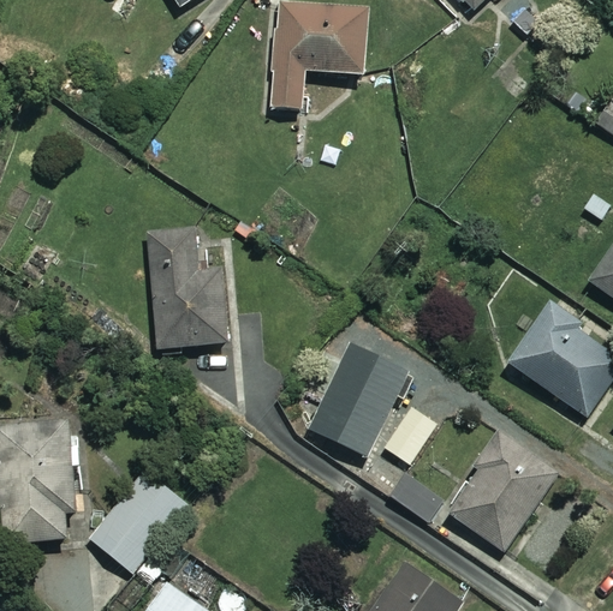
[(369,9),(278,0),(269,106),(301,109),(304,69),(363,75),(369,9)]
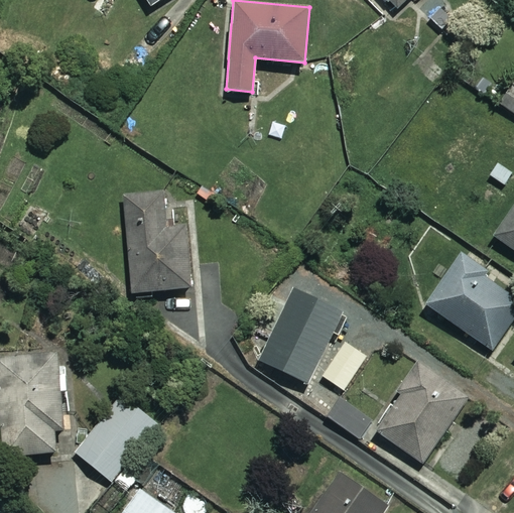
[(513,86),(502,106),(513,113),(513,86)]
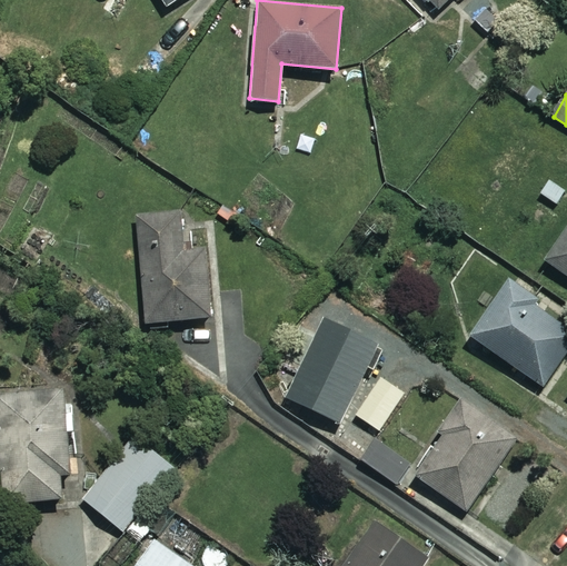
[(205,245),(180,247),(177,211),(136,215),(143,323),(210,317),(205,245)]
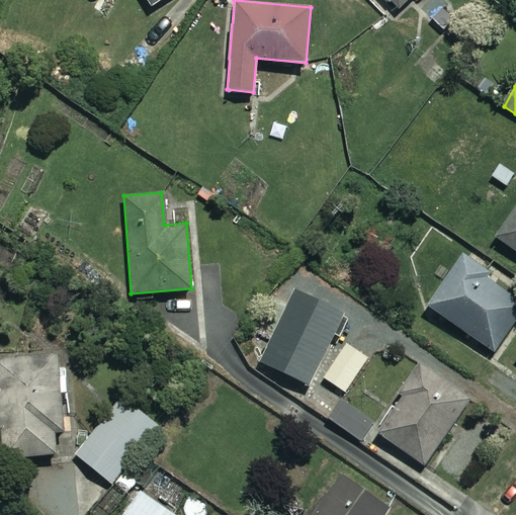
[(515,205),(495,236),(515,250),(515,205)]
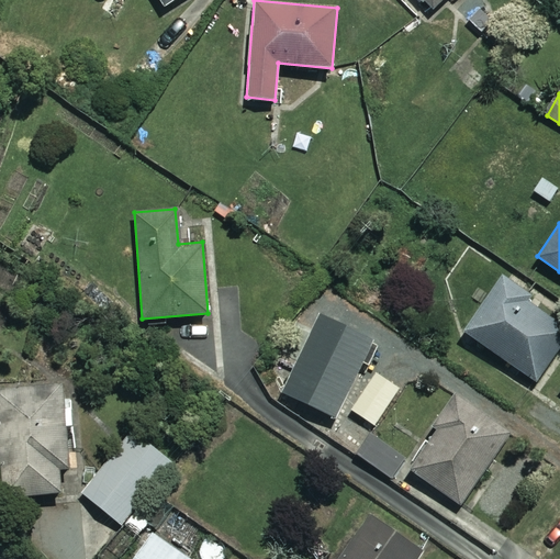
[(559,343),(559,322),(500,281),(465,332),(535,380),(559,343)]
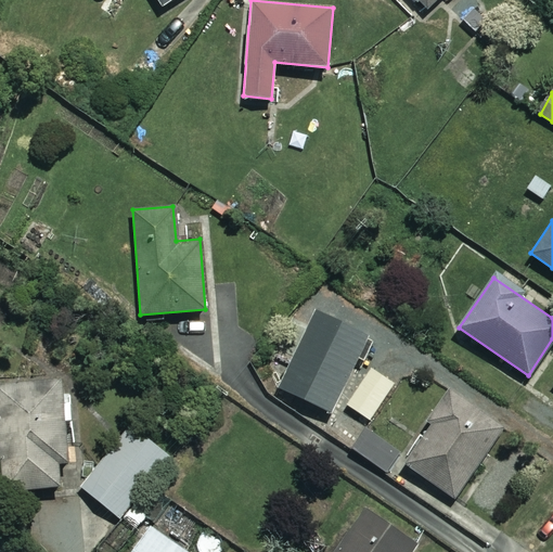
[(339,308),(335,317),(317,308),(278,386),(331,412),(370,334),(359,329),(363,320),(339,308)]
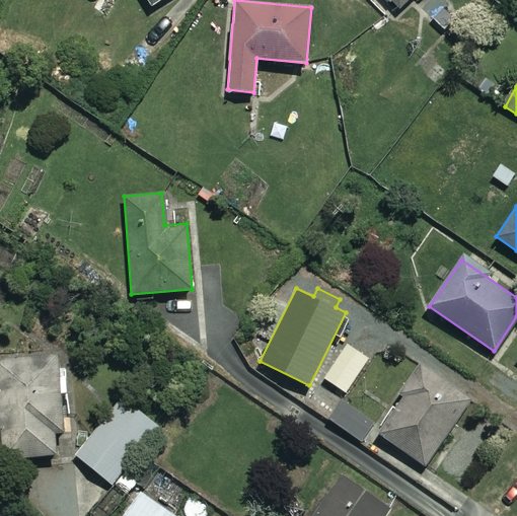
[(369,353),(346,339),(322,378),(347,391),(369,353)]
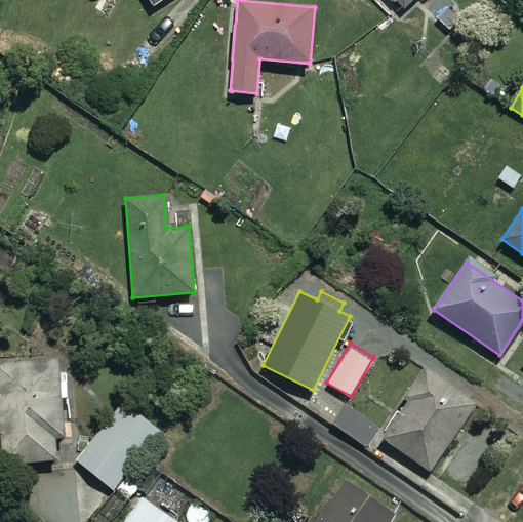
[(0,405),(1,405),(2,462),(64,462),(62,356),(0,356),(0,405)]
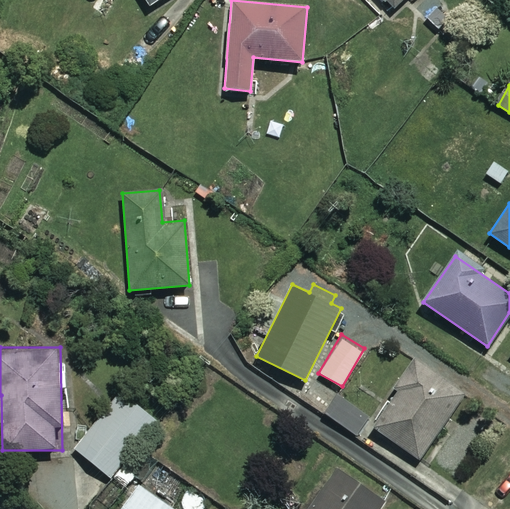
[(463,391),(417,361),(372,427),(418,458),(463,391)]
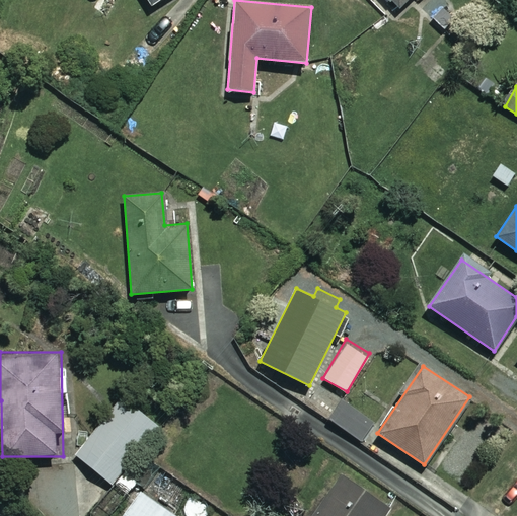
[(159,423),(123,394),(75,455),(112,484),(159,423)]
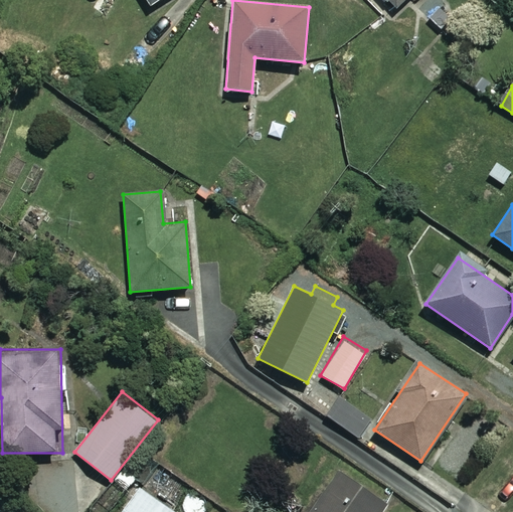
[(378,511),(385,503),(338,470),(308,511),(378,511)]
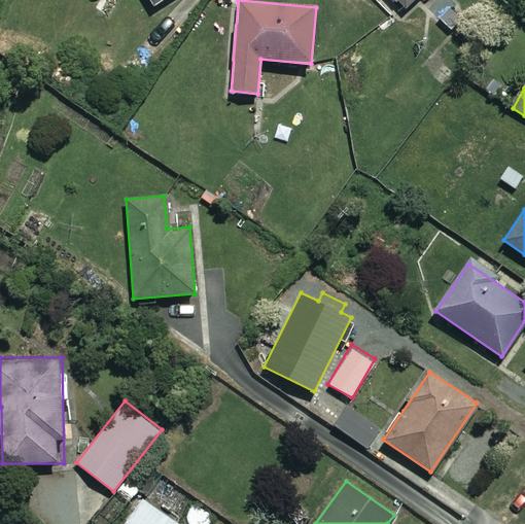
[(179,523),(140,498),(124,523),(179,523)]
